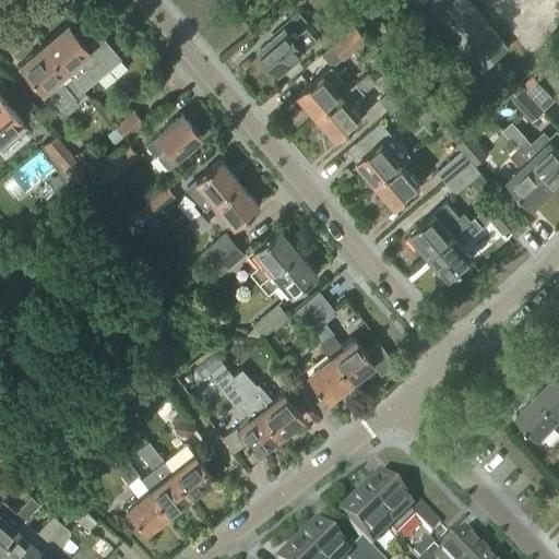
[(423,0),(482,71),(508,49),(466,0),(423,0)]
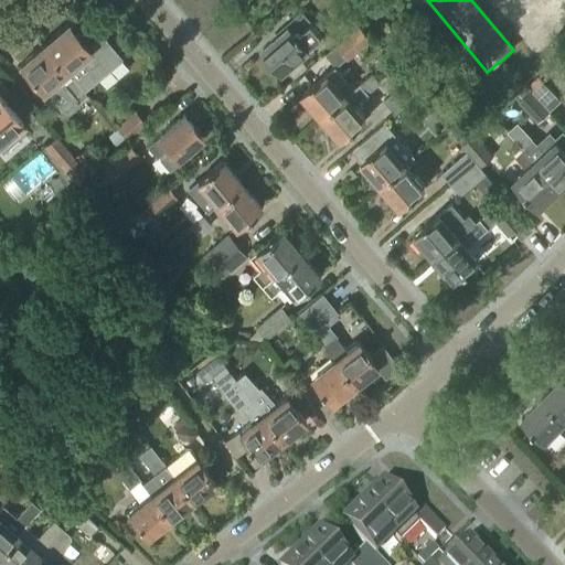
[(345,18),(342,22),(343,28),(348,30),(353,29),(355,24),(354,20),(350,17),(345,18)]
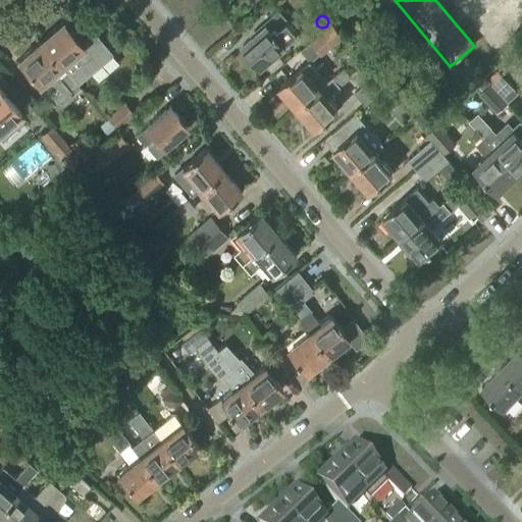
[(82,45),(62,22),(41,41),(61,66),(77,85),(113,54),(95,34),(82,45)]
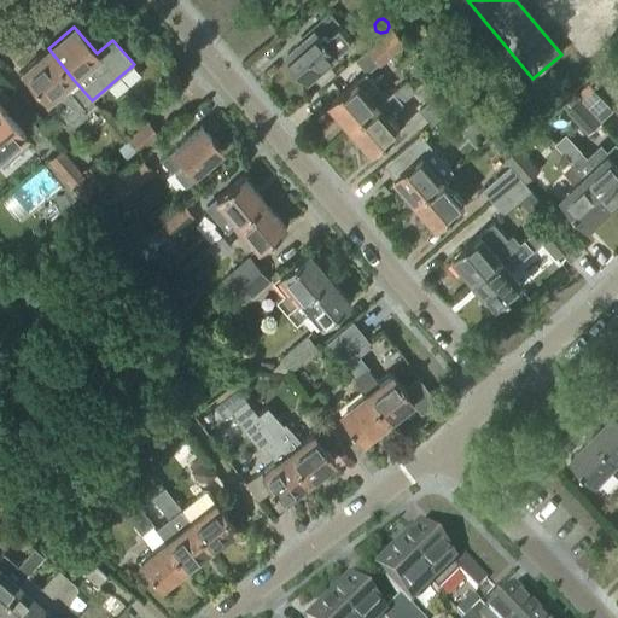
[(353,40),(340,27),(326,40),(316,29),(287,54),(309,79),(338,53),(353,40)]
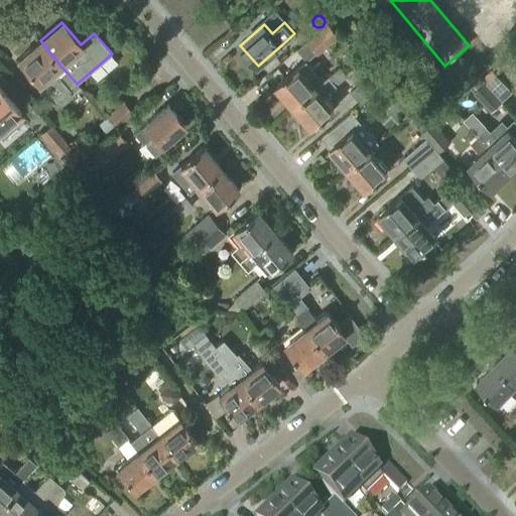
[(317,54),(340,36),(329,23),(306,42),(317,54)]
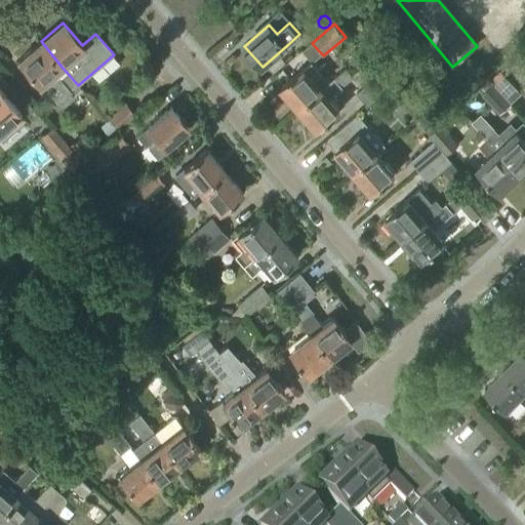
[(61,108),(73,96),(72,95),(80,88),(78,85),(62,67),(41,41),(18,61),(44,90),(39,94),(50,107),(52,106),(55,109),(59,106),(61,108)]
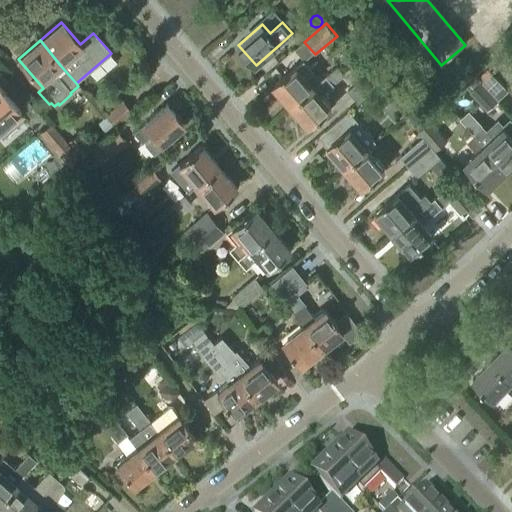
[(284,78),(274,86),(291,107),(321,81),(304,61),(297,67),(296,67),(287,76),(286,74),(283,77),(284,78)]
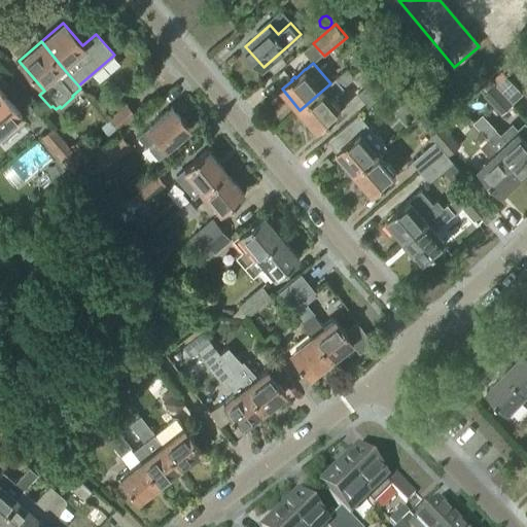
[(347,69),(330,83),(300,110),(318,131),(328,123),(329,124),(332,120),(331,119),(342,111),(331,99),(344,88),(354,77),(347,69)]
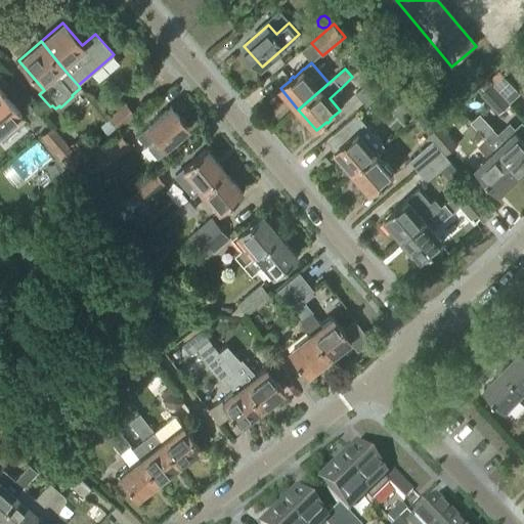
[(365,104),(387,86),(377,75),(355,93),(365,104)]
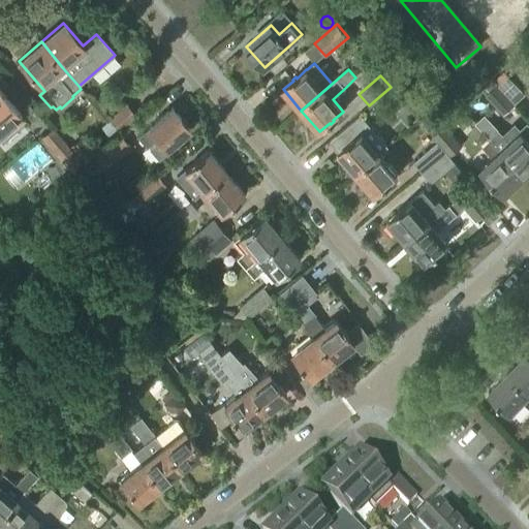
[(515,103),(524,95),(507,76),(498,86),(515,103)]
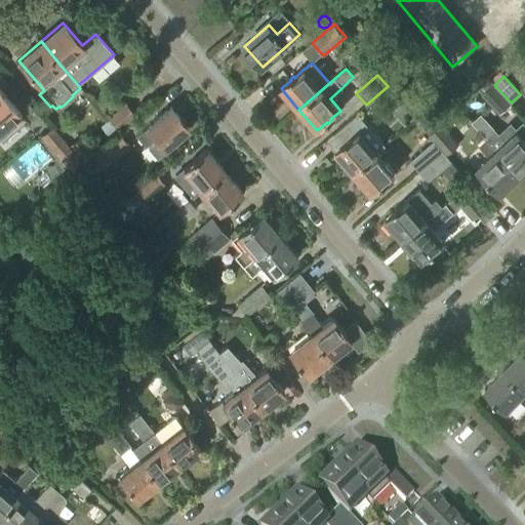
[(490,87),(486,83),(479,90),(482,93),(481,94),(499,113),(511,103),(494,85),(493,86),(492,85),(490,87)]
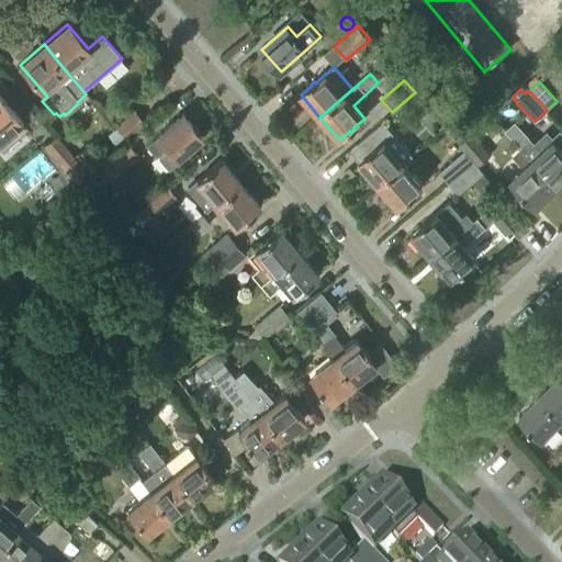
[(0,121),(7,130),(18,120),(11,112),(12,111),(0,97),(0,121)]
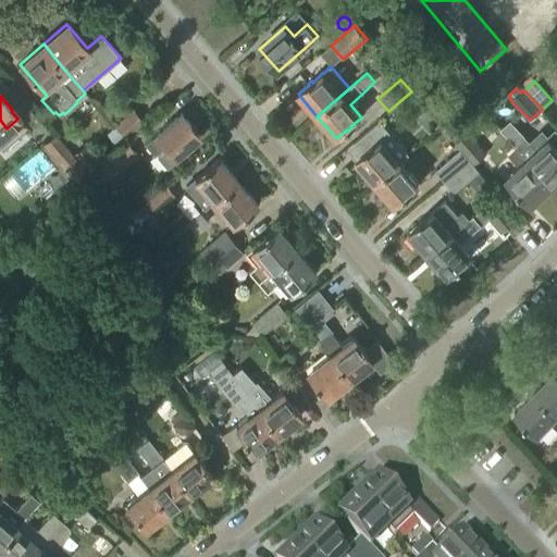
[(125,137),(143,122),(133,111),(116,126),(125,137)]
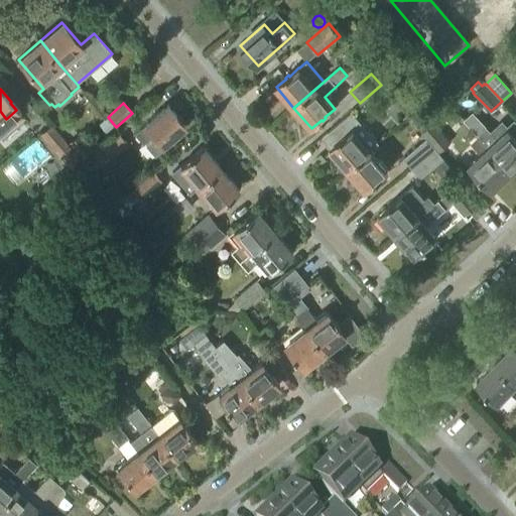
[(155,152),(185,125),(168,106),(145,125),(146,126),(136,134),(144,143),(146,141),(155,152)]
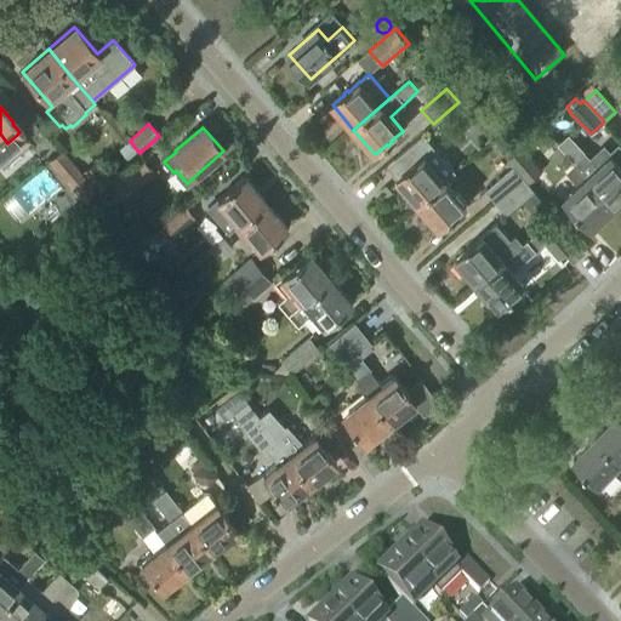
[(138,154),(129,142),(120,151),(129,161),(138,154)]
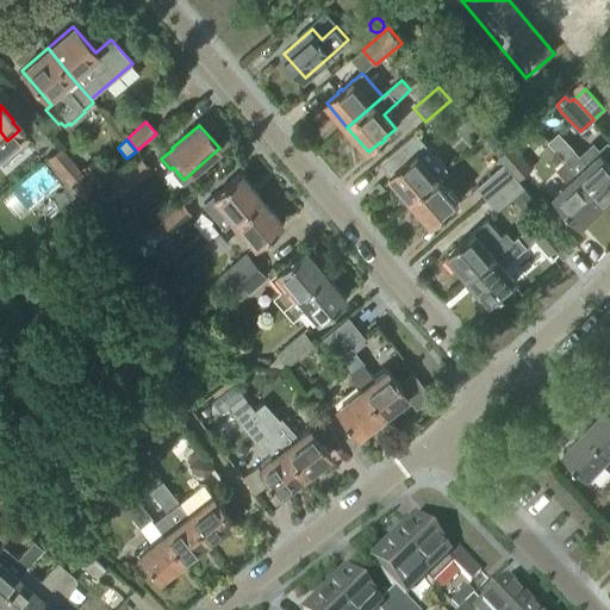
[(518,180),(533,168),(512,145),(498,157),(504,163),(515,176),(518,180)]
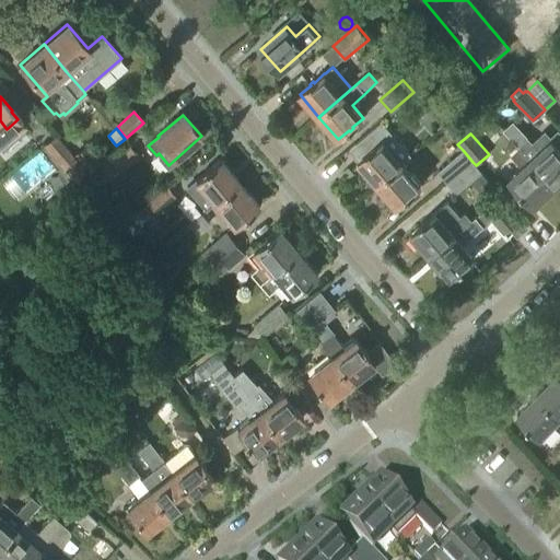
[(88,174),(56,136),(42,148),(57,165),(58,163),(76,184),(88,174)]
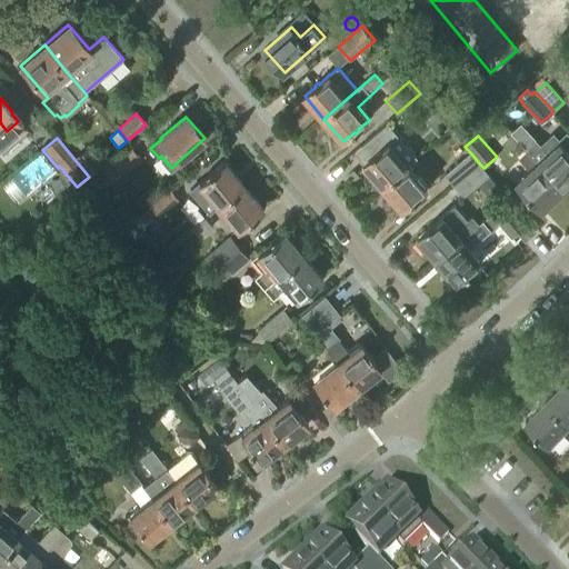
[(550,153),(538,140),(528,150),(530,152),(566,189),(568,186),(568,150),(561,142),(550,153)]
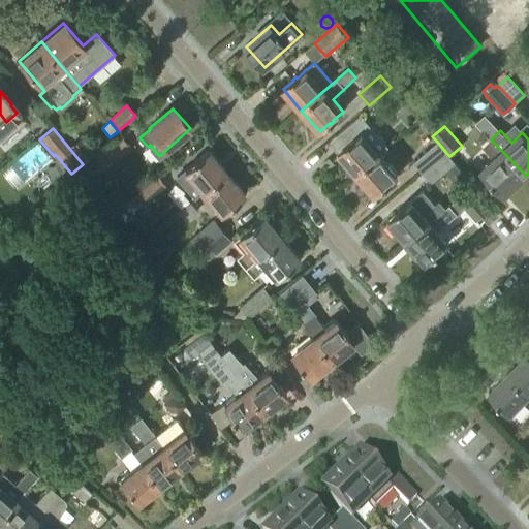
[(379,154),(362,133),(352,143),(351,141),(348,144),(349,145),(339,154),(355,174),(379,154)]
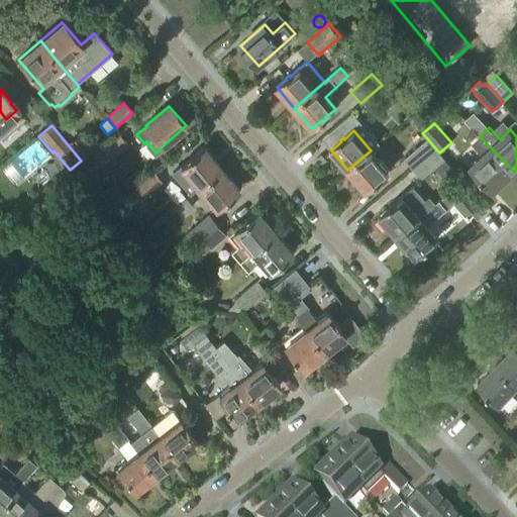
[(95,170),(126,143),(117,133),(87,160),(95,170)]
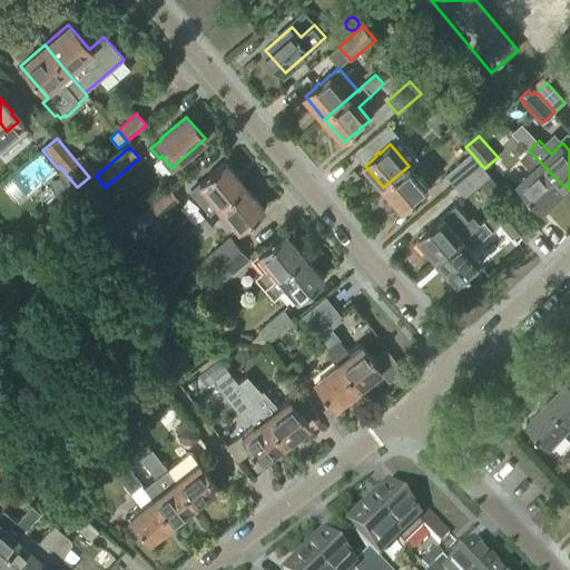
[(90,176),(102,165),(88,148),(75,159),(90,176)]
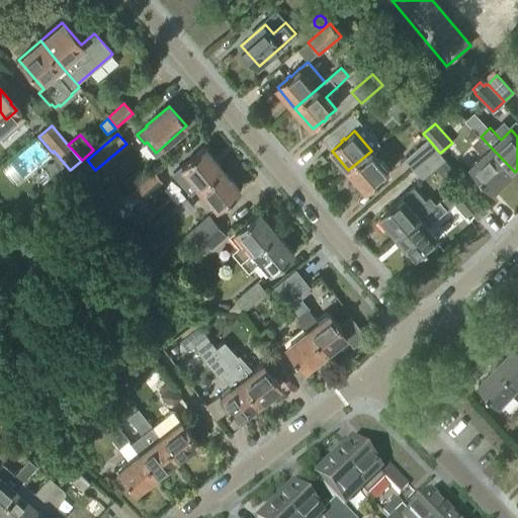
[(414,170),(437,150),(428,139),(405,159),(414,170)]
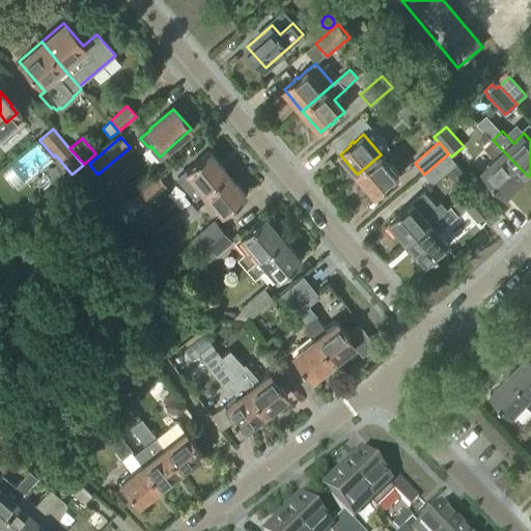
[(528,176),(495,142),(487,150),(496,159),(483,171),(507,197),(528,176)]
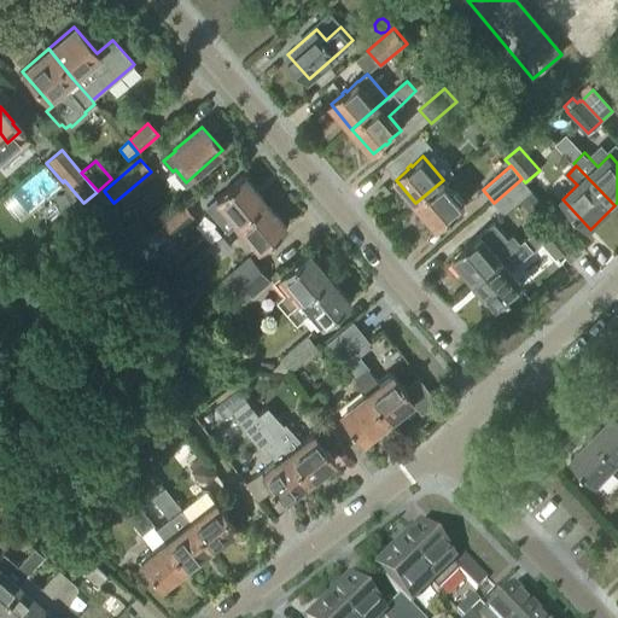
[(264,202),(244,176),(232,186),(231,185),(227,188),(228,190),(204,209),(214,220),(221,220),(228,214),(237,225),(264,202)]
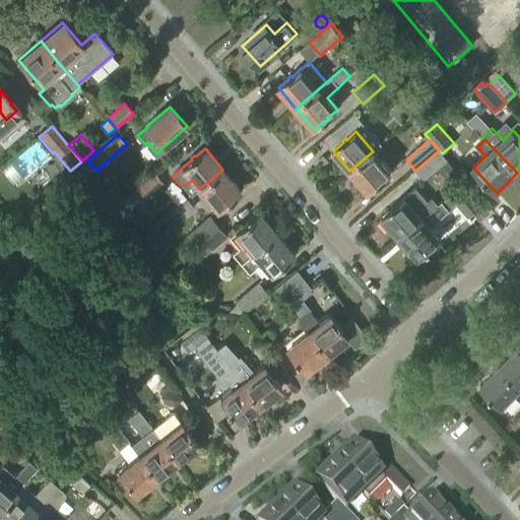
[(424,180),(447,159),(441,153),(442,153),(439,150),(415,171),(424,180)]
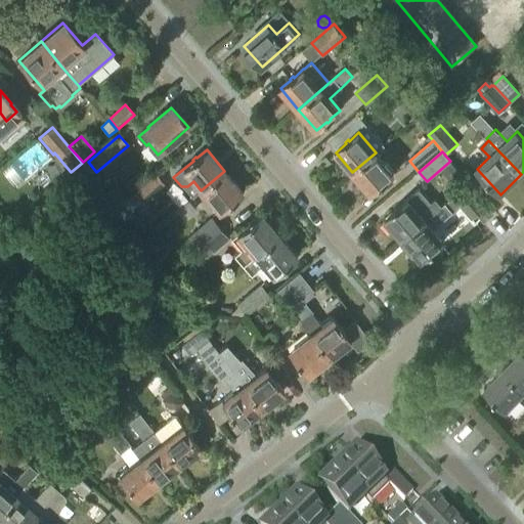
[(382,186),(386,184),(384,183),(394,174),(376,153),(352,172),(372,194),(381,185),(382,186)]
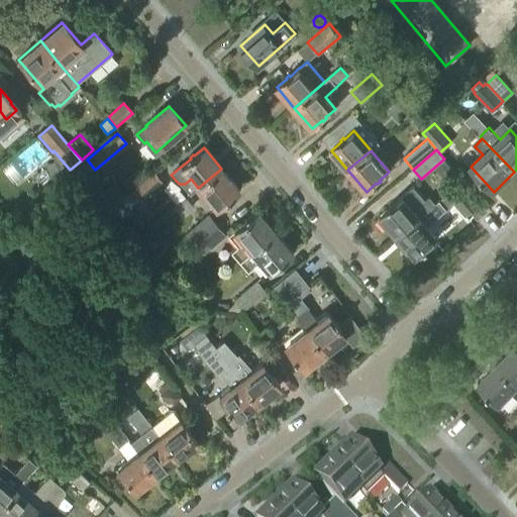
[(226,201),(229,199),(228,198),(238,189),(221,169),(198,188),(215,208),(225,200),(226,201)]
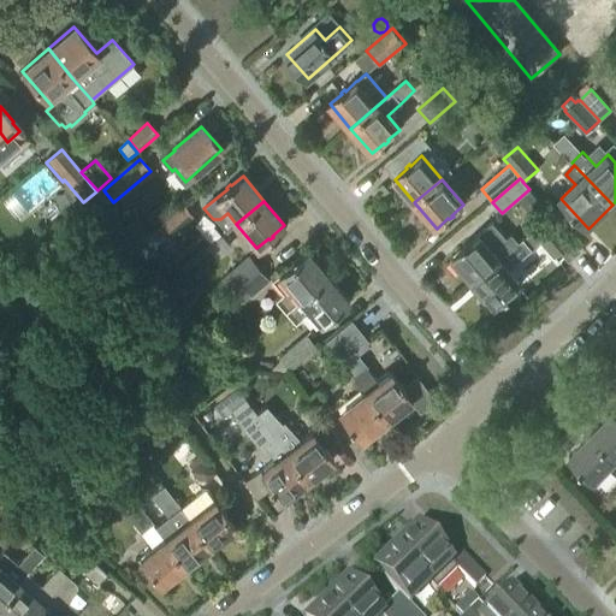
[(166,238),(193,217),(183,205),(155,226),(166,238)]
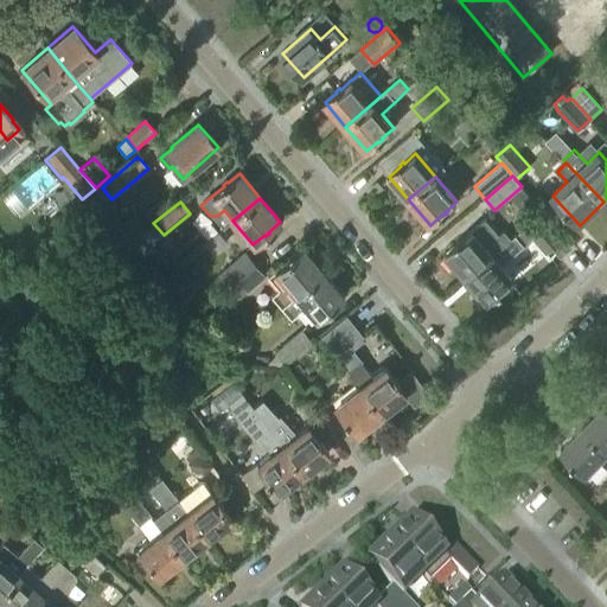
[(545,254),(564,237),(543,212),(524,229),(545,254)]
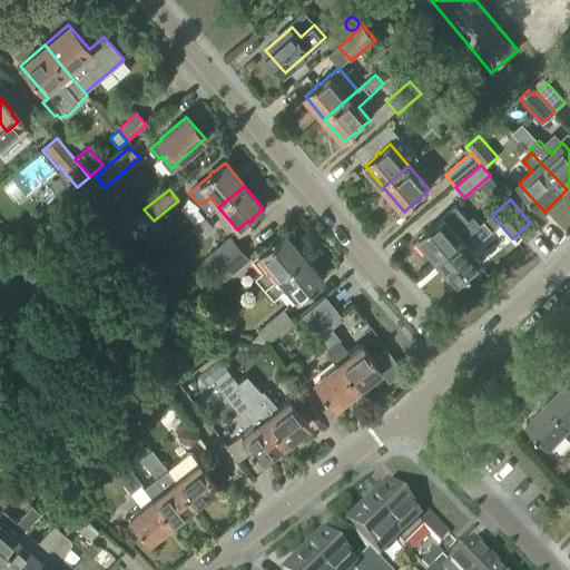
[(420,239),(439,262),(464,241),(482,225),(474,216),(470,219),(455,231),(444,217),(433,227),(432,226),(429,228),(430,229),(420,239)]
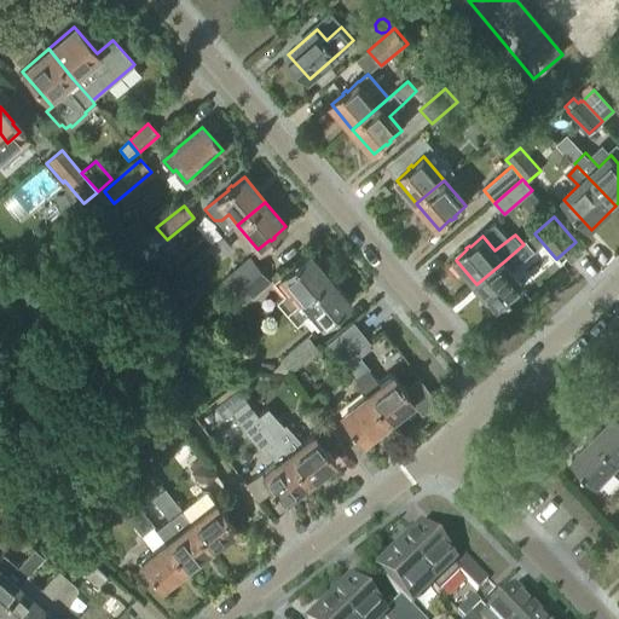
[(217,259),(230,247),(223,237),(208,249),(217,259)]
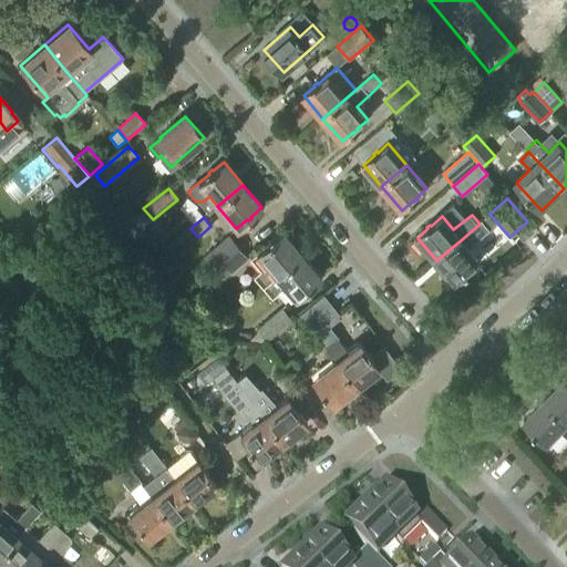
[(264,286),(301,254),(282,232),(251,257),(261,270),(255,276),(264,286)]
